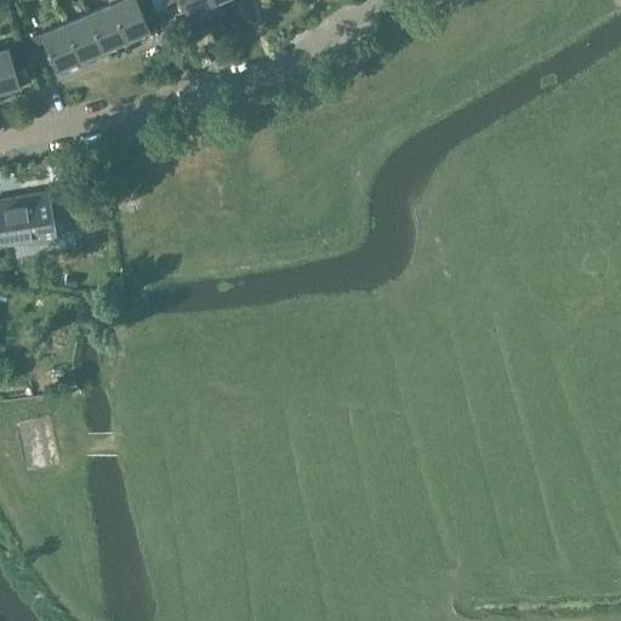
[(149,29),(136,0),(108,0),(110,3),(126,39),(127,44),(138,39),(137,34),(149,29)]
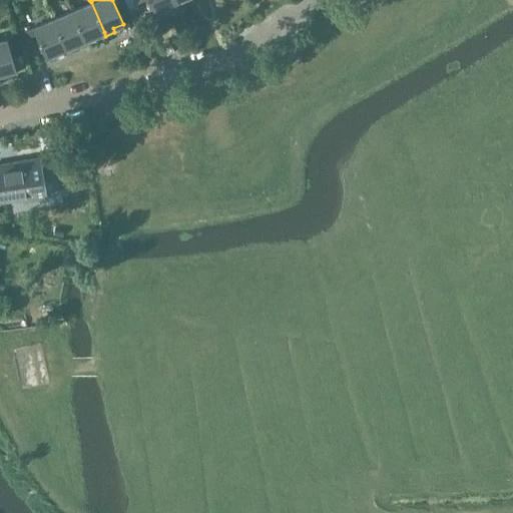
[(176,1),(175,0),(148,0),(153,11),(176,1)]
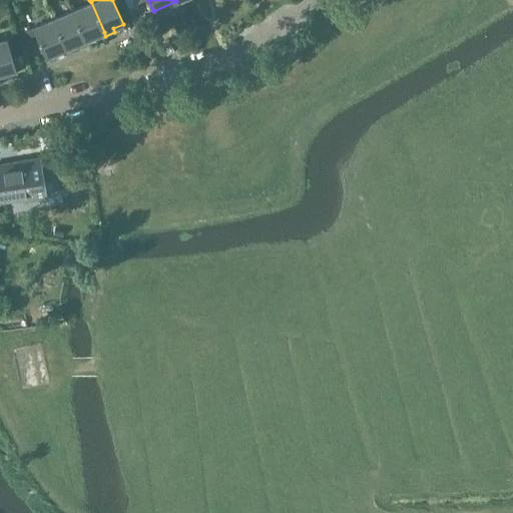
[(71,11),(84,41),(86,44),(95,40),(94,37),(104,32),(91,2),(71,11)]
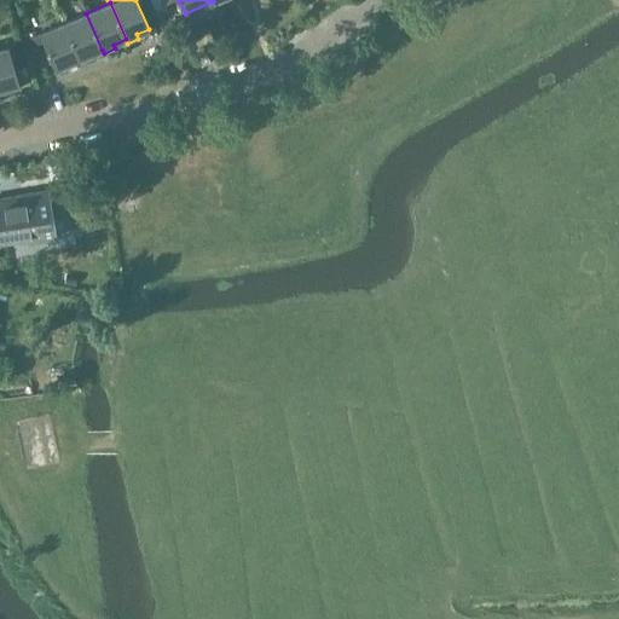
[(86,13),(63,23),(79,59),(81,63),(92,58),(91,55),(102,50),(86,13)]
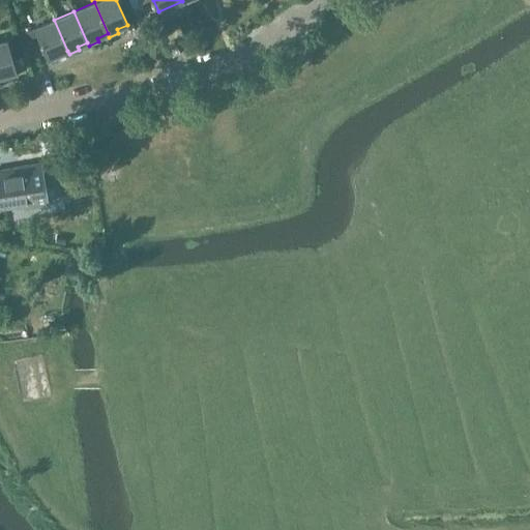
[(67,51),(54,20),(34,28),(50,63),(59,58),(58,55),(67,51)]
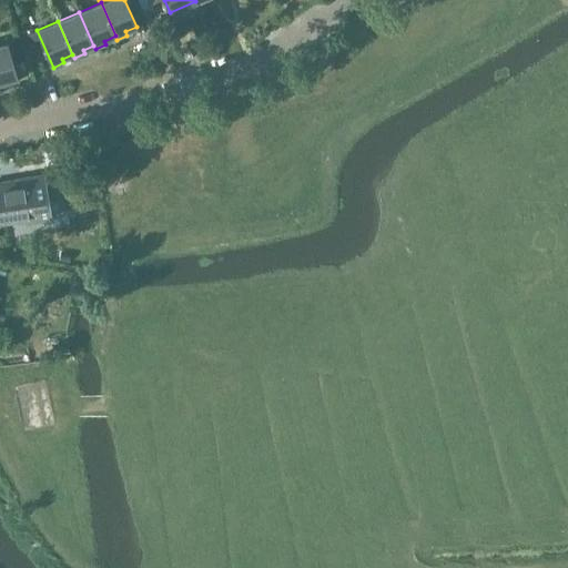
[(0,44),(0,87),(7,85),(6,81),(18,78),(8,43),(0,44)]
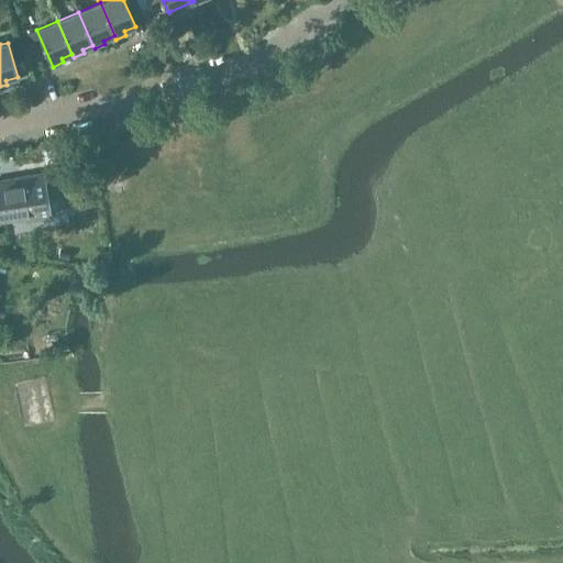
[(52,218),(48,196),(45,174),(21,178),(22,183),(0,186),(0,220),(26,217),(28,221),(52,218)]
